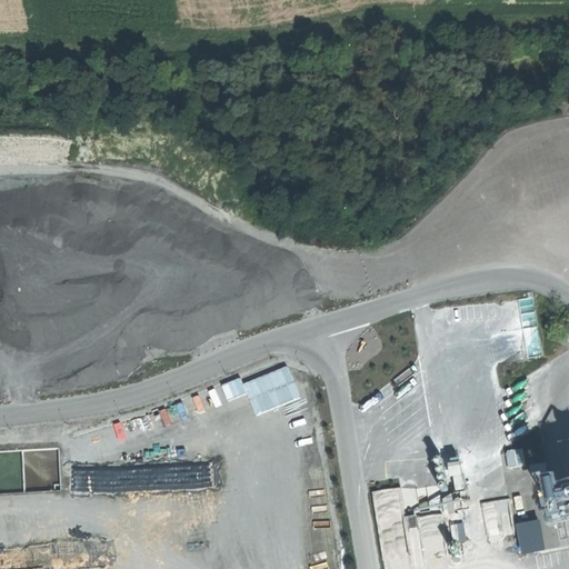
[(0,450),(0,493),(61,491),(59,447),(0,450)]
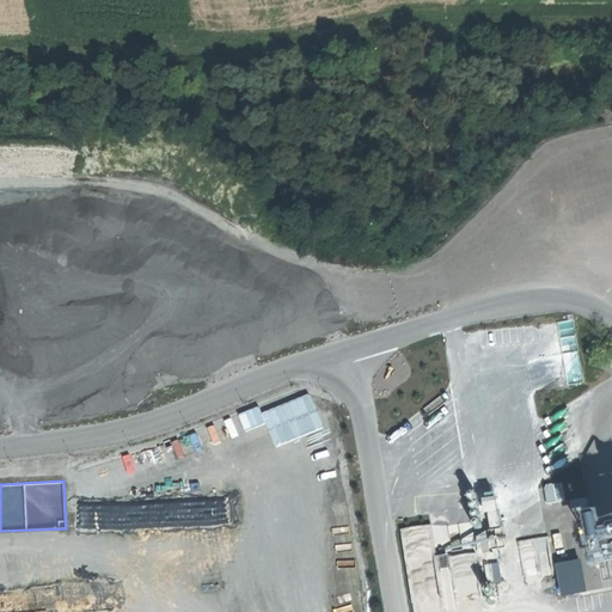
[(544,484),(548,503),(564,501),(562,482),(544,484)]
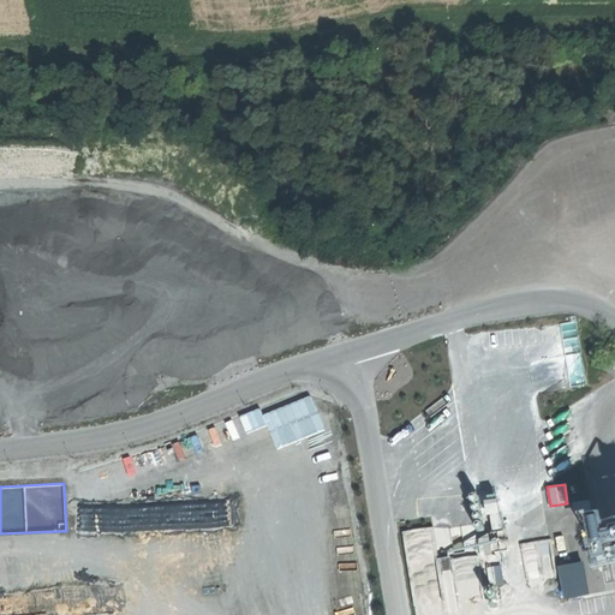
[(499,493),(485,495),(494,551),(507,549),(499,493)]
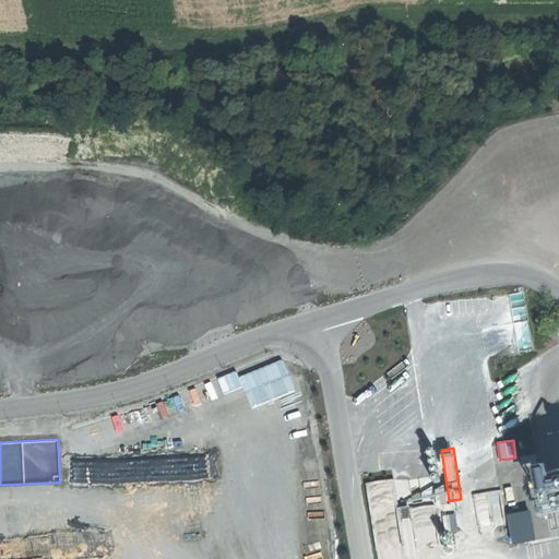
[(535,453),(521,456),(522,466),(537,463),(535,453)]
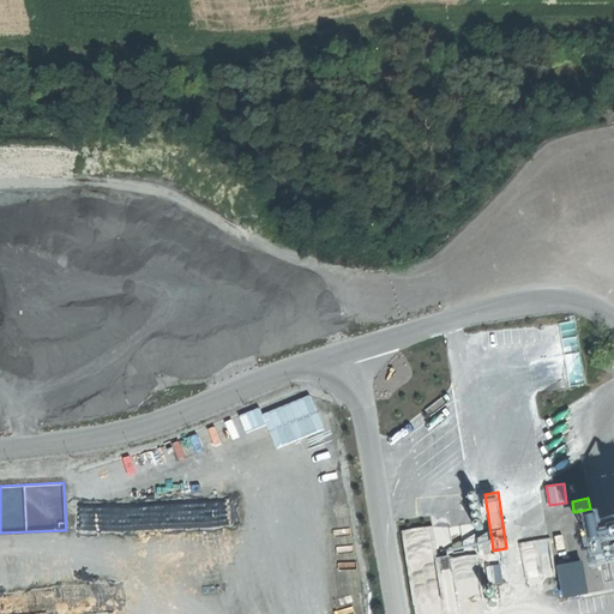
[(591,511),(578,513),(589,567),(613,561),(613,519),(595,523),(591,511)]
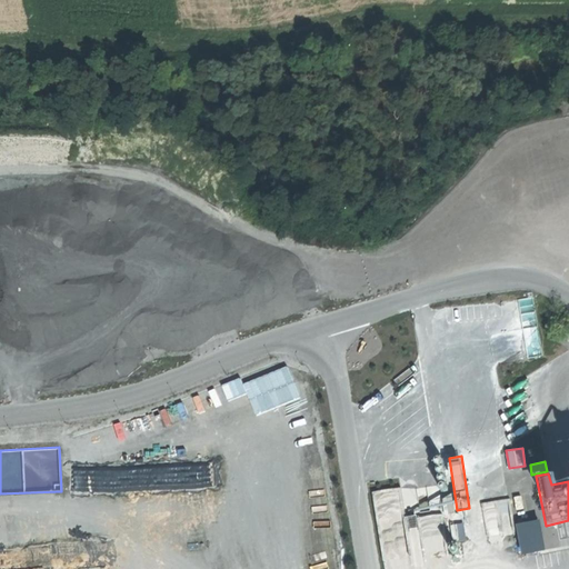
[(401,487),(376,491),(382,540),(386,539),(389,559),(412,556),(411,550),(419,549),(418,547),(410,548),(401,487)]
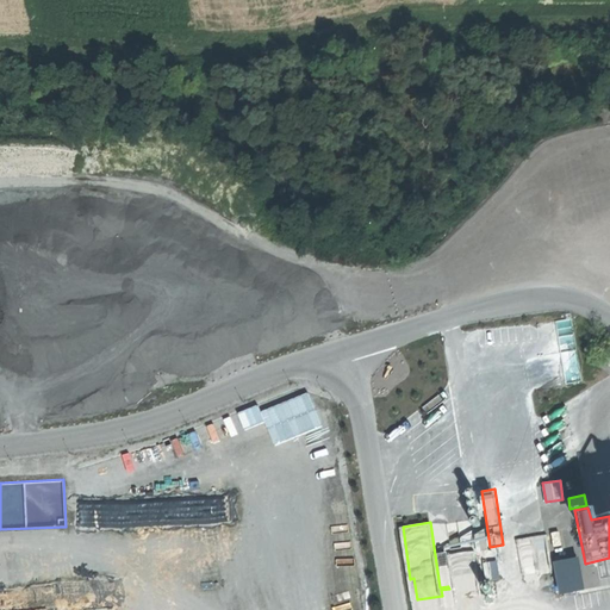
[(559,530),(551,533),(554,546),(561,545),(559,530)]
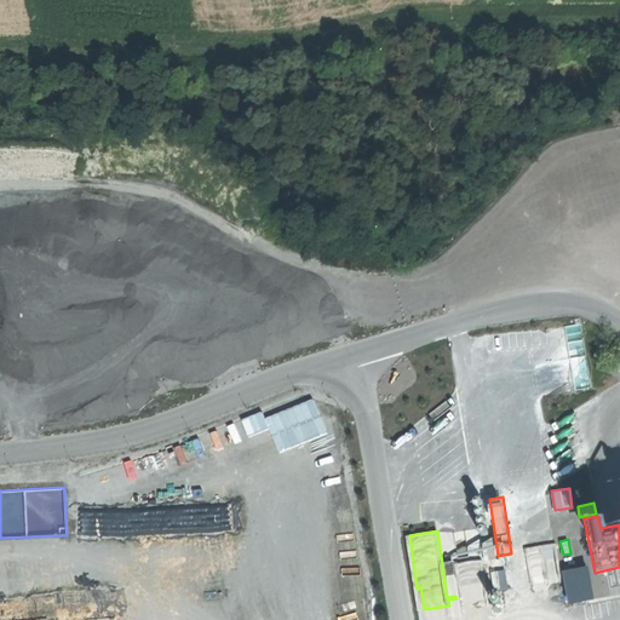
[(587,566),(563,570),(569,603),(593,600),(587,566)]
